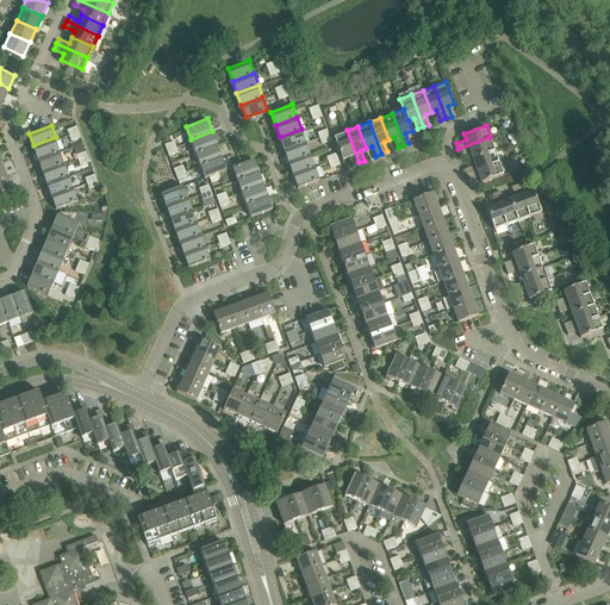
[(306,141),(302,129),(280,137),(285,149),(306,141)]
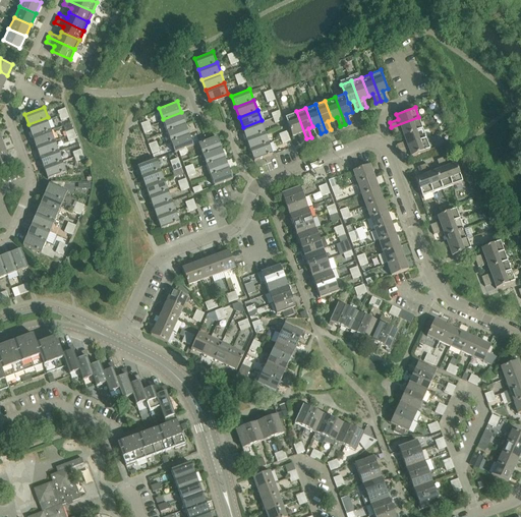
[(286,115),(293,134),(298,132),(301,140),(306,138),(296,111),(286,115)]
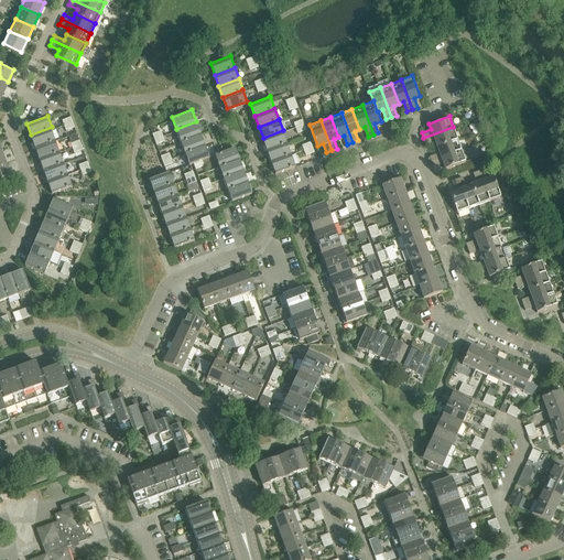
[(201,132),(196,121),(176,129),(181,140),(201,132)]
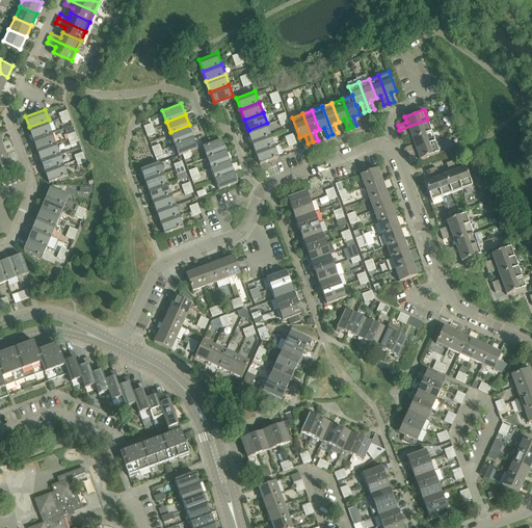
[(33,137),(52,130),(49,120),(29,127),(33,137)]
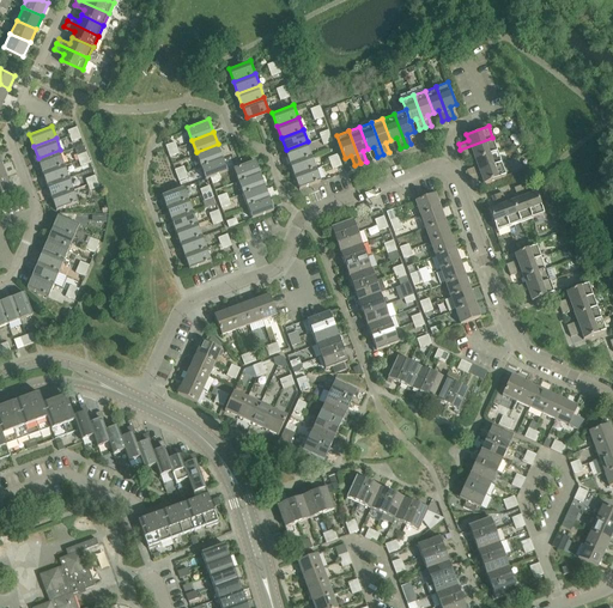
[(472,152),(474,157),(497,149),(492,138),(460,150),(462,156),(472,152)]
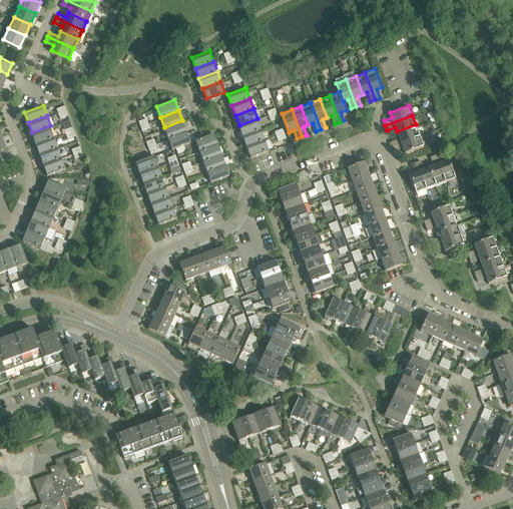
[(258,118),(239,125),(242,135),(262,128),(258,118)]
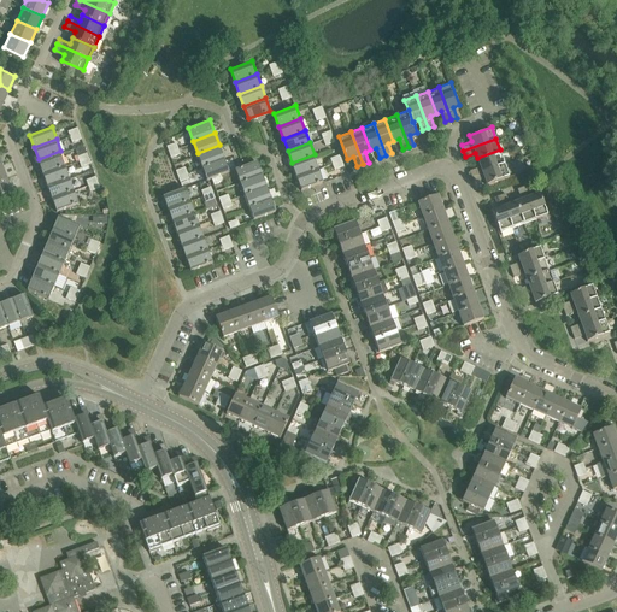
[(201,165),(224,157),(219,145),(198,153),(201,165)]
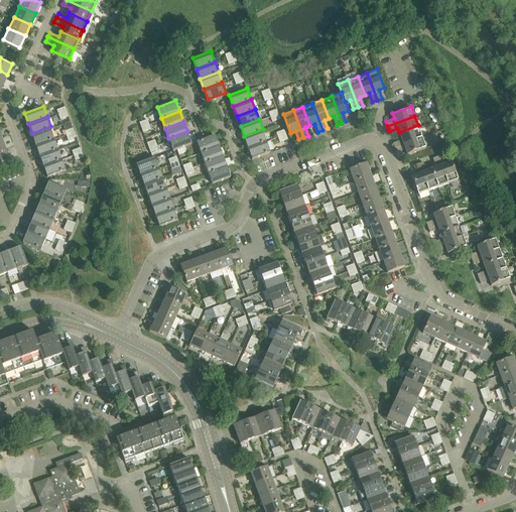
[(393,140),(394,145),(422,135),(418,125),(399,132),(401,137),(393,140)]
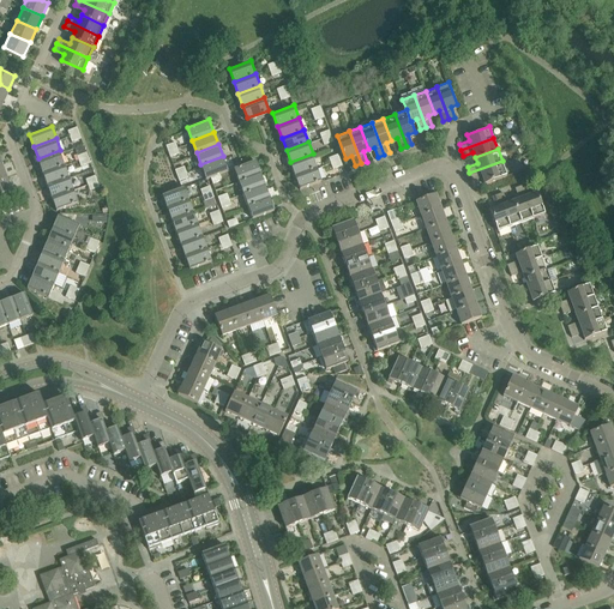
[(65,163),(60,150),(38,158),(43,170),(65,163)]
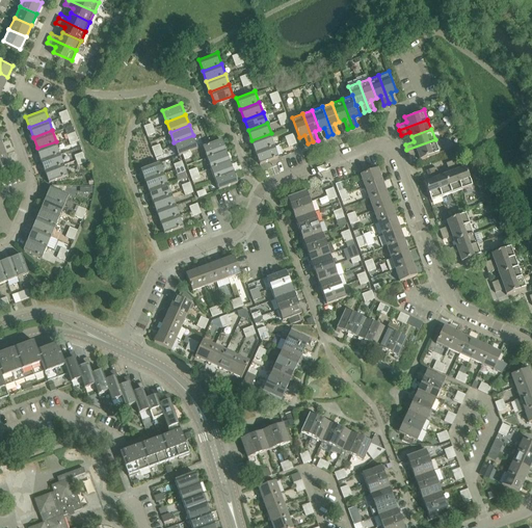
[(251,140),(256,151),(275,143),(271,133),(251,140)]
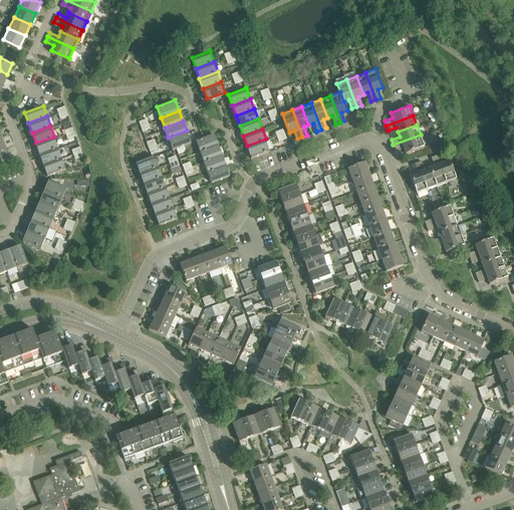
[(190,141),(187,131),(168,138),(172,148),(177,147),(184,144),(190,141)]
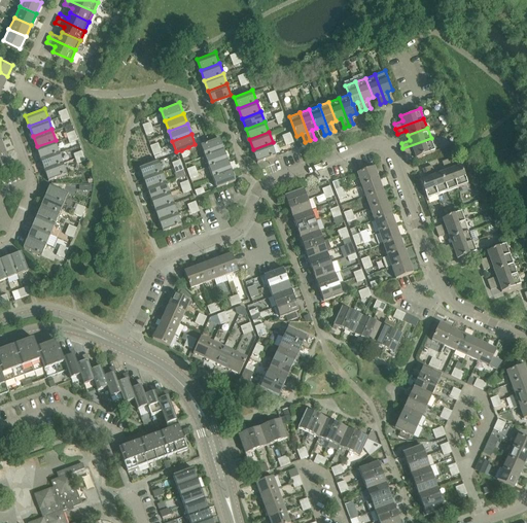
[(201,143),(205,153),(223,147),(219,136),(201,143)]
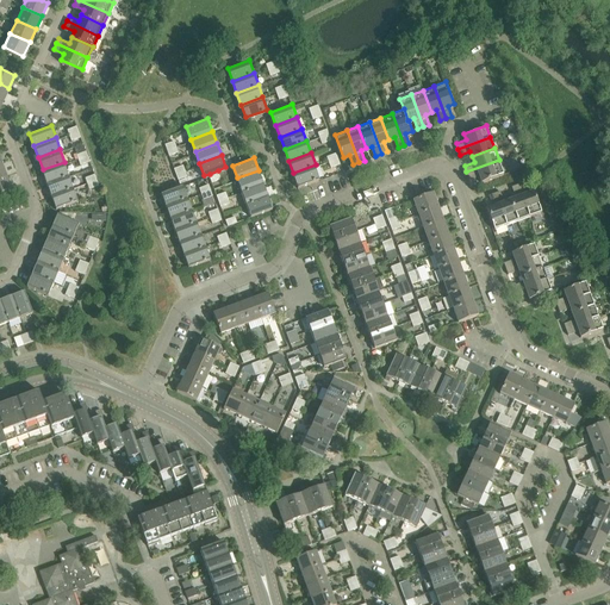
[(503,172),(499,160),(466,172),(468,178),(479,174),(481,180),(503,172)]
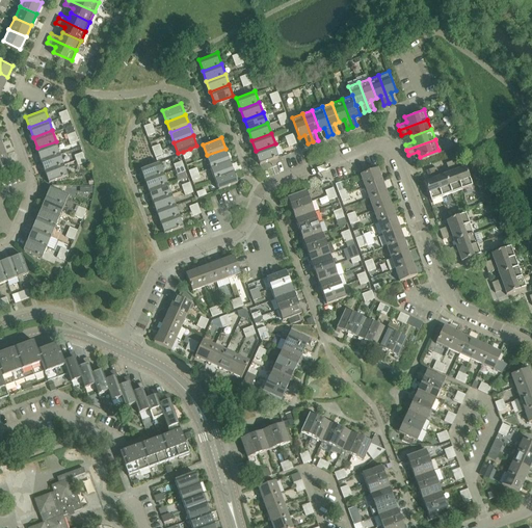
[(41,159),(60,152),(56,141),(37,148),(41,159)]
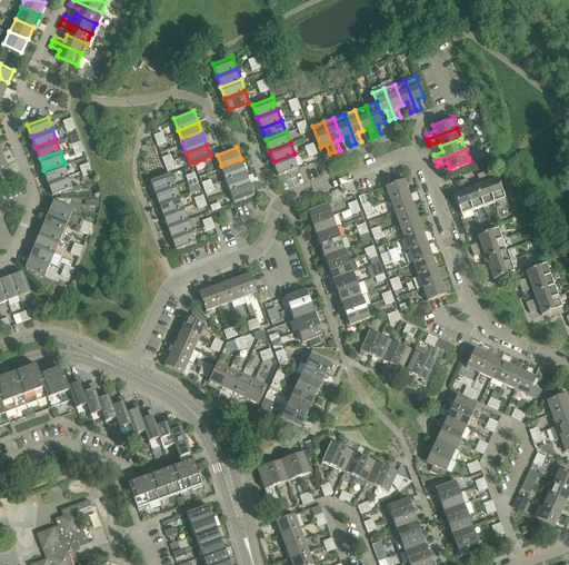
[(298,166),(295,154),(273,161),(278,174),(298,166)]
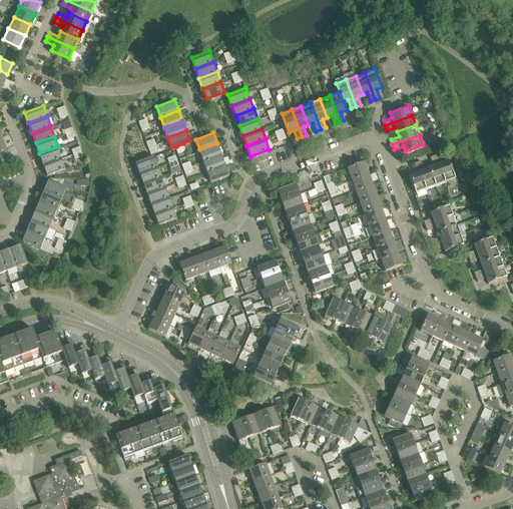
[(221,153),(217,143),(199,149),(203,160),(221,153)]
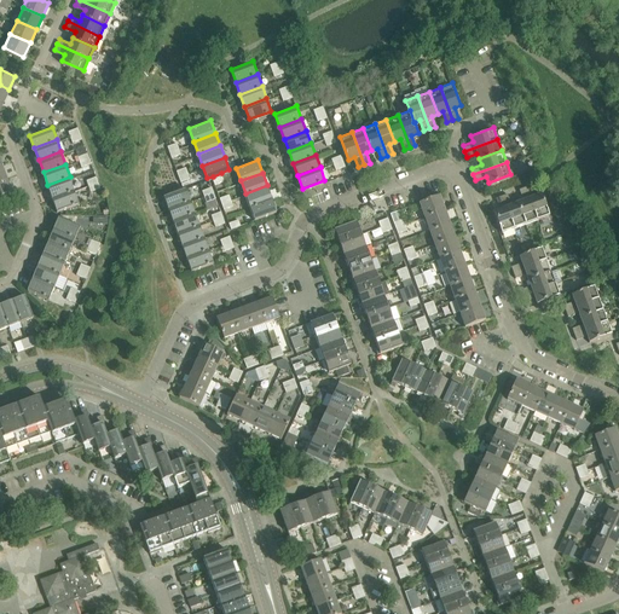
[(0,195),(13,190),(7,175),(0,178),(0,195)]
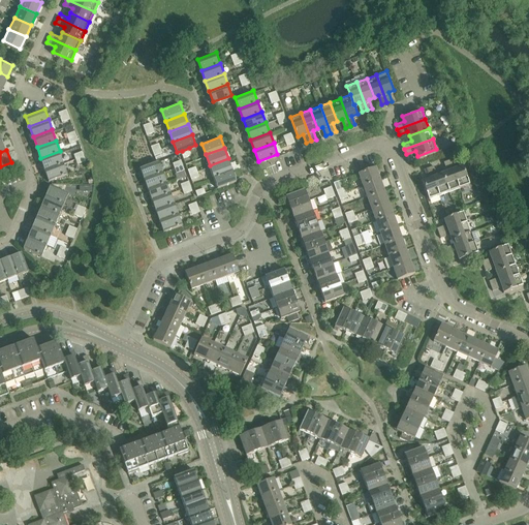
[(64,161),(60,151),(40,158),(44,168),(64,161)]
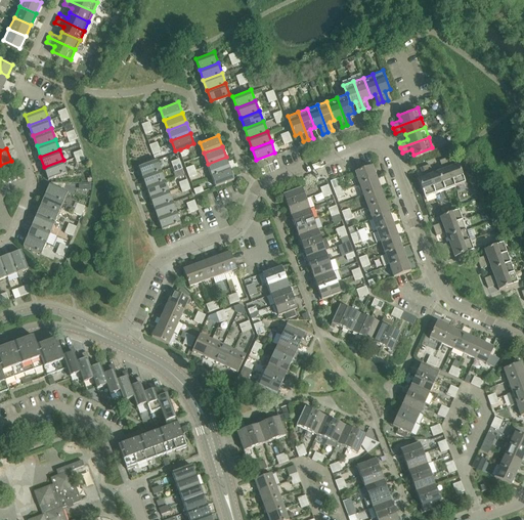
[(448,155),(444,157),(454,184),(465,180),(457,161),(452,163),(448,155)]
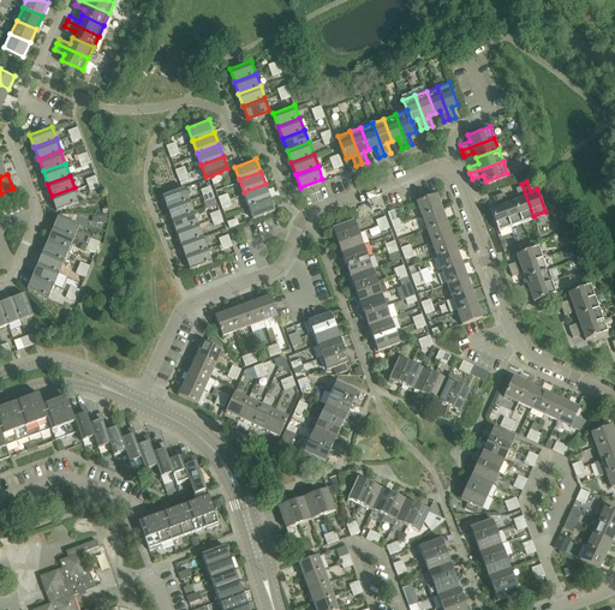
[(244,192),(248,204),(270,196),(266,184),(244,192)]
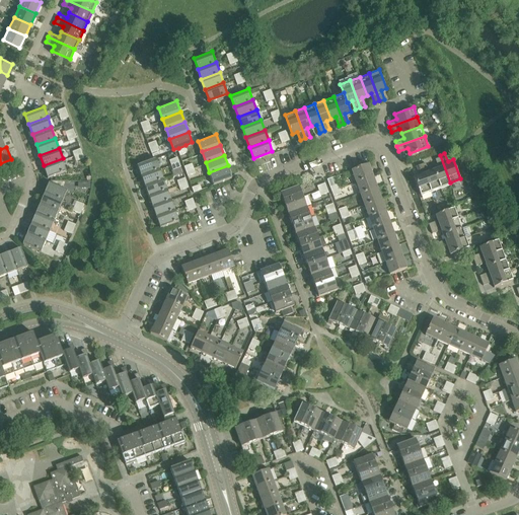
[(434,167),(440,186),(450,182),(440,155),(435,156),(438,165),(434,167)]
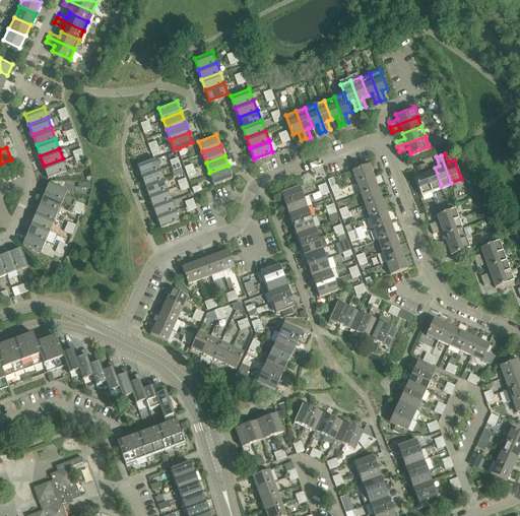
[(137,164),(141,174),(159,167),(155,156),(137,164)]
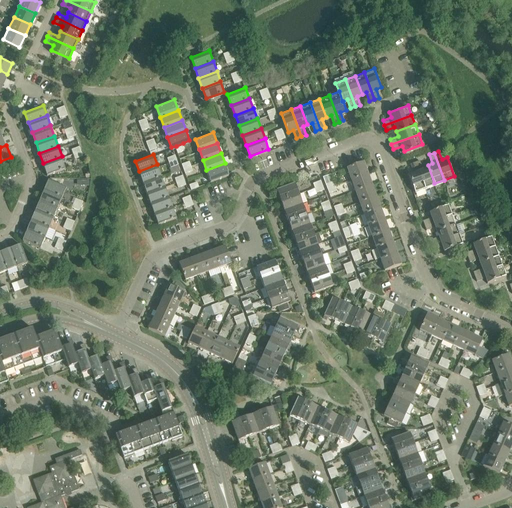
[(65,166),(62,156),(43,163),(47,173),(65,166)]
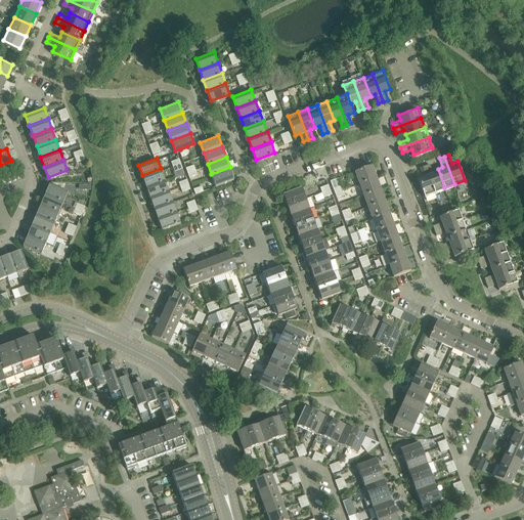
[(430,162),(425,164),(435,191),(444,187),(438,169),(433,170),(430,162)]
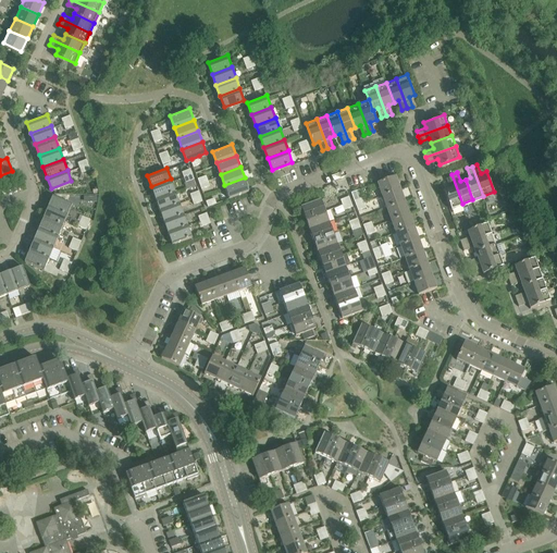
[(378,180),(382,192),(399,185),(395,173),(378,180)]
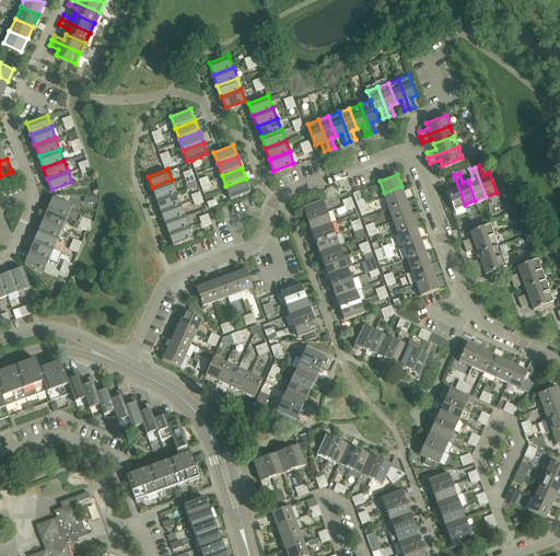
[(454,209),(465,205),(454,175),(448,176),(452,186),(446,188),(454,209)]
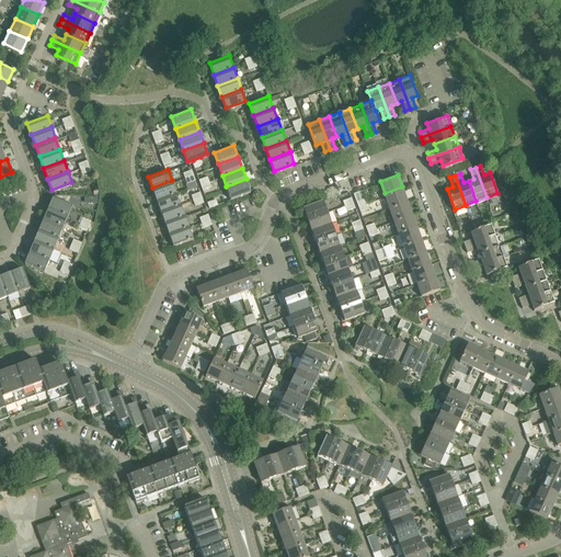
[(251,190),(247,179),(226,186),(230,197),(251,190)]
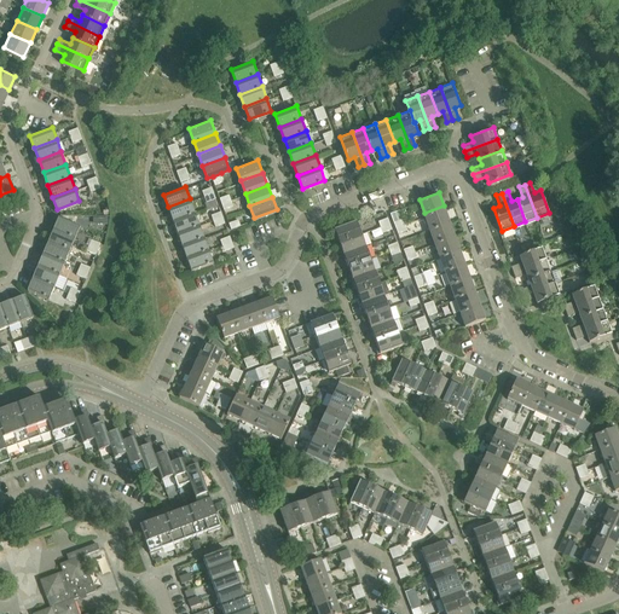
[(195,210),(190,198),(168,207),(173,219),(195,210)]
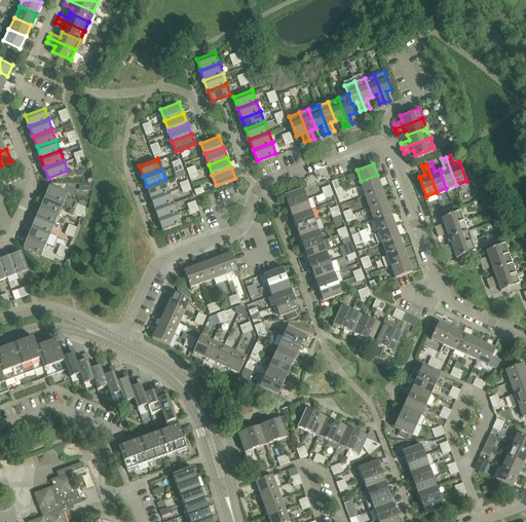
[(365,193),(382,187),(377,175),(361,181),(365,193)]
